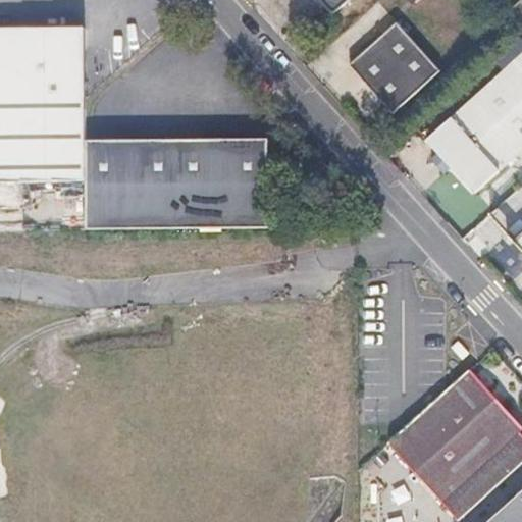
[(318,0),(329,12),(344,0),(318,0)]
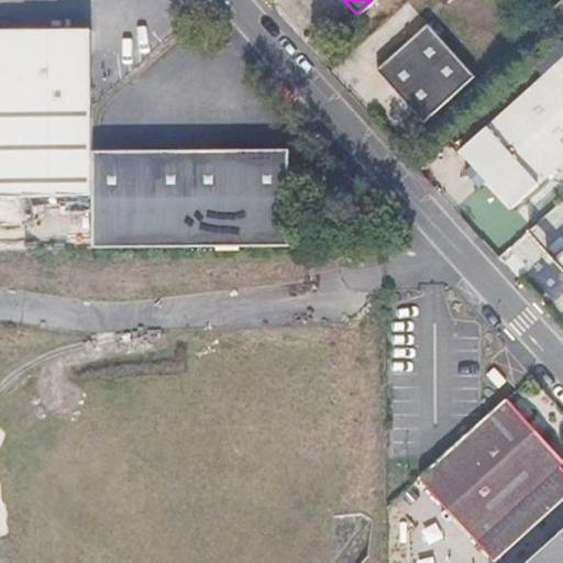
[(426,25),(374,70),(421,122),(472,76),(426,25)]
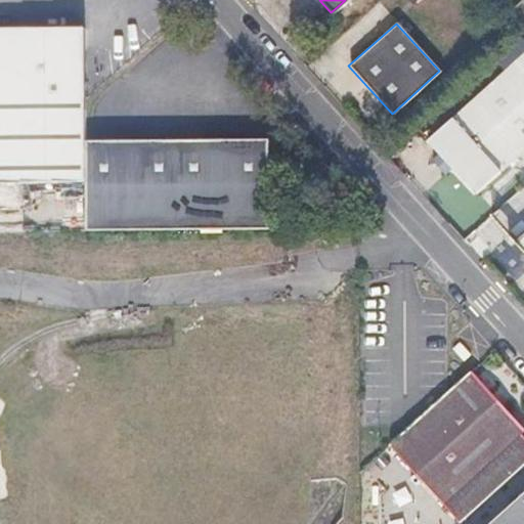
[(80,27),(0,30),(0,183),(87,181),(83,97),(80,27)]
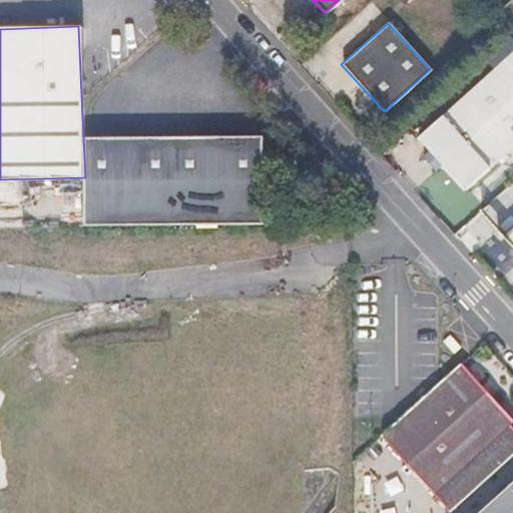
[(512,142),(512,67),(502,57),(419,134),(466,186),(512,142)]
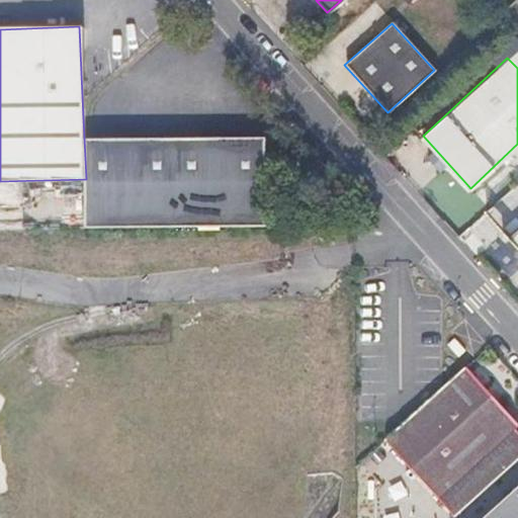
[(268,136),(88,139),(89,228),(269,226),(268,136)]
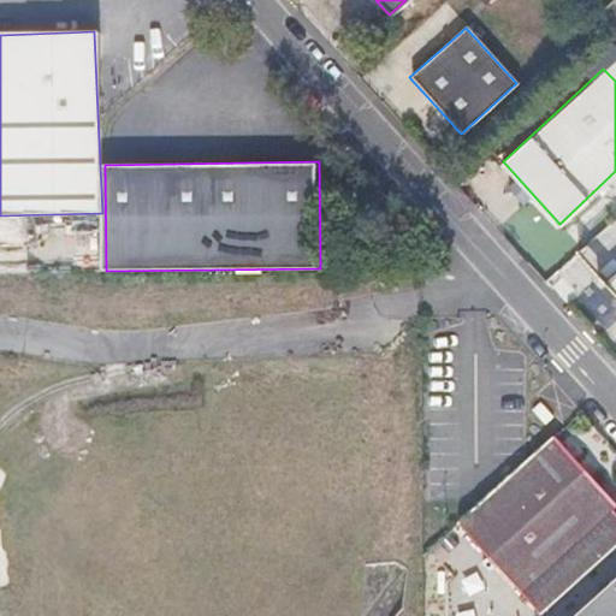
[(615,268),(604,280),(615,292),(615,268)]
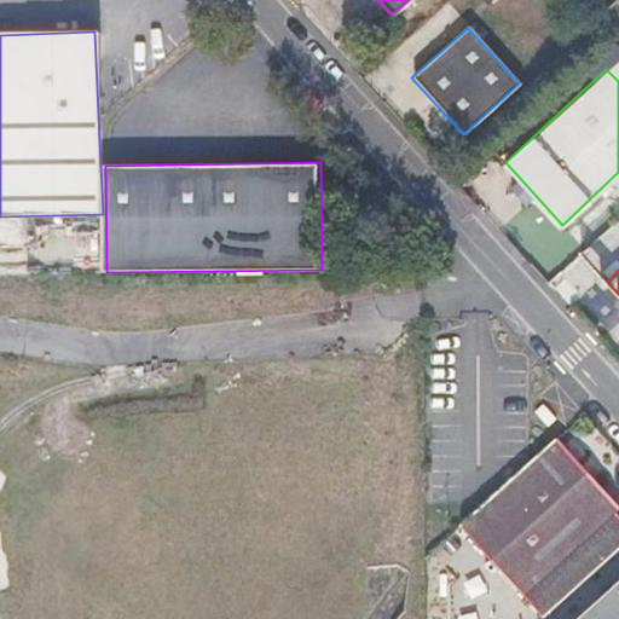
[(543,406),(534,414),(548,428),(556,420),(543,406)]
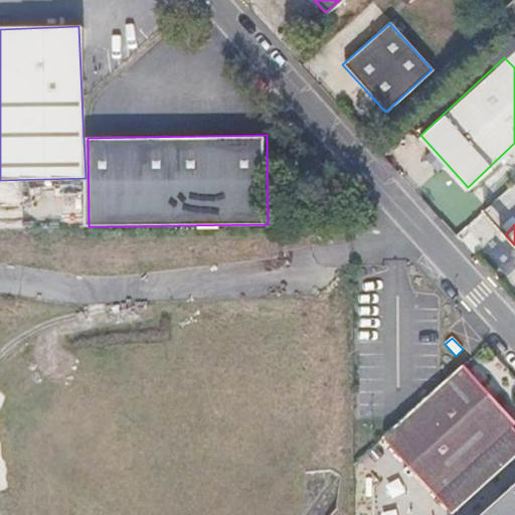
[(514,422),(463,366),(382,440),(453,514),(457,514),(514,463),(514,432),(512,428),(514,425),(514,422)]
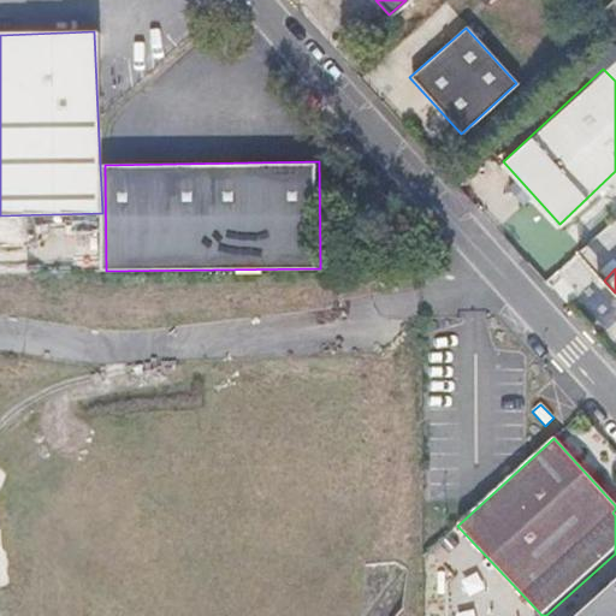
[(615,615),(615,584),(579,615),(615,615)]
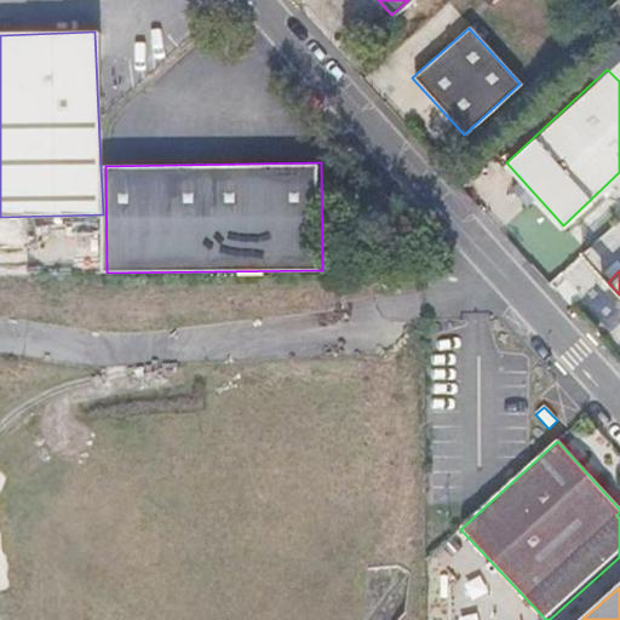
[(455,601),(454,619),(491,619),(492,601),(455,601)]
